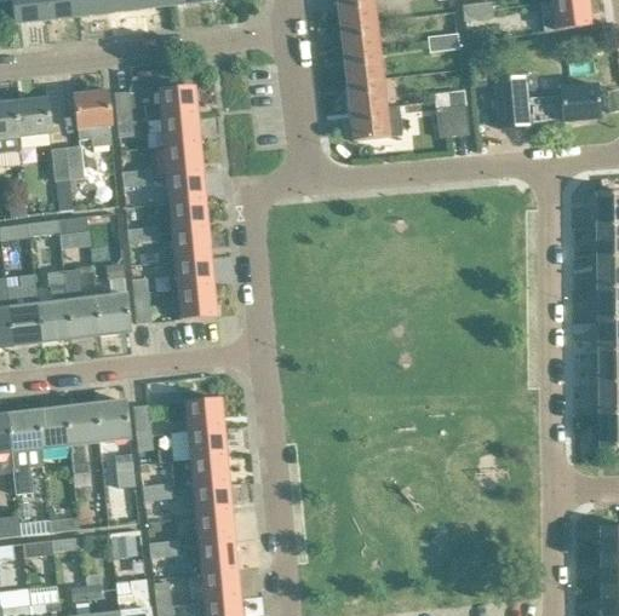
[(15,23),(47,19),(44,0),(12,0),(12,1),(13,13),(15,23)]
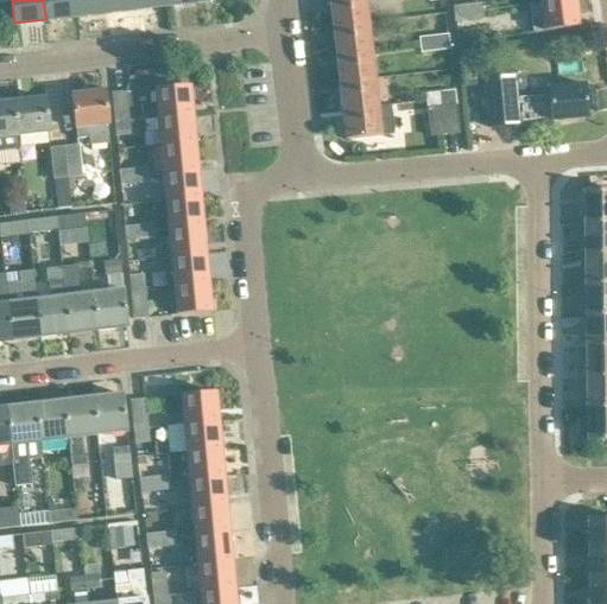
[(43,0),(46,19),(76,16),(74,0),(43,0)]
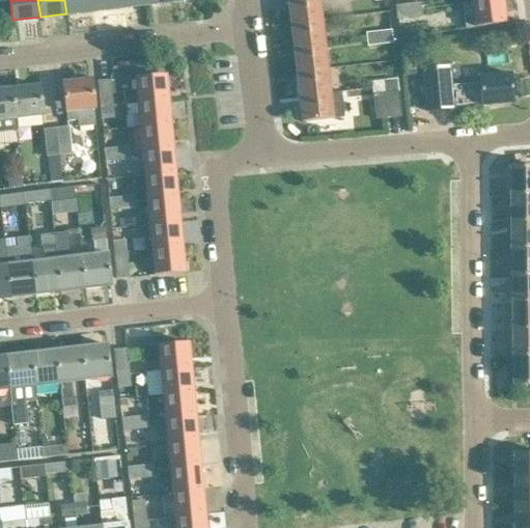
[(64,0),(66,14),(93,10),(91,0),(64,0)]
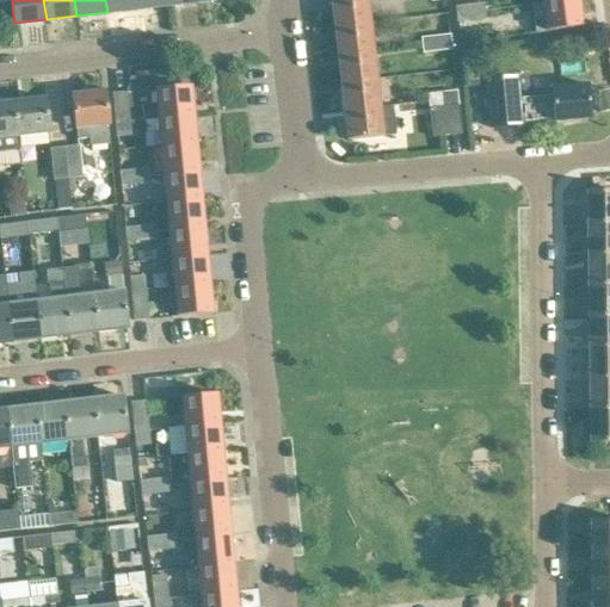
[(105,0),(108,12),(139,8),(137,0),(105,0)]
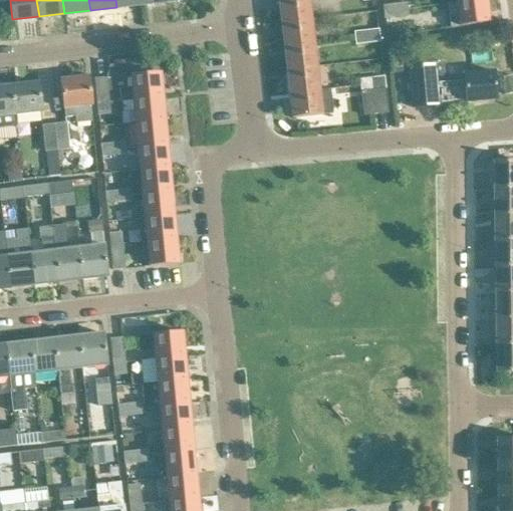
[(279,0),(282,21),(312,17),(309,0),(279,0)]
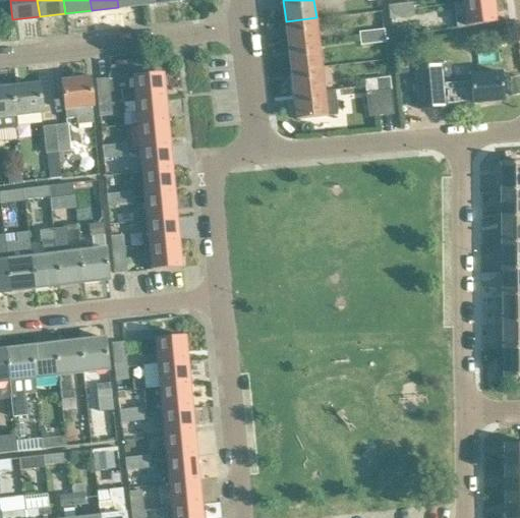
[(403,15),(415,13),(413,0),(401,2),(403,15)]
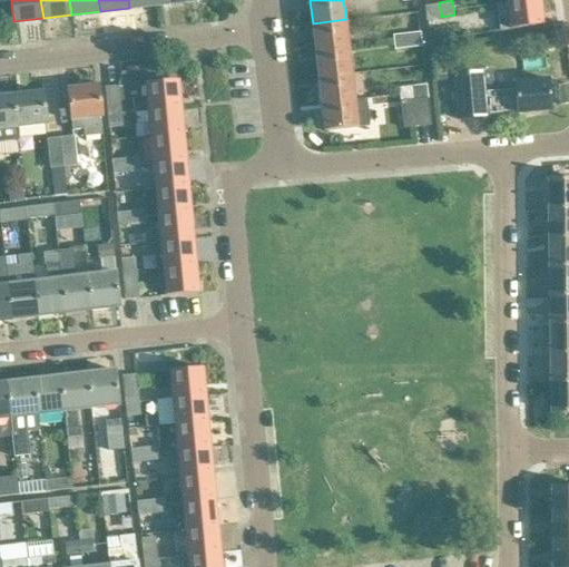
[(507,0),(509,12),(499,13),(501,28),(543,22),(540,0),(507,0)]
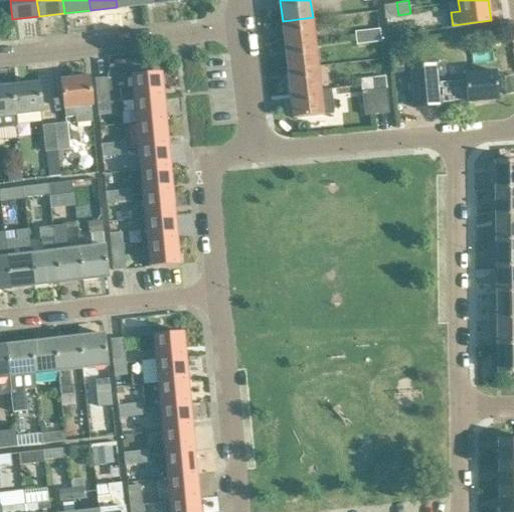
[(0,2),(0,12),(11,11),(10,1),(0,2)]
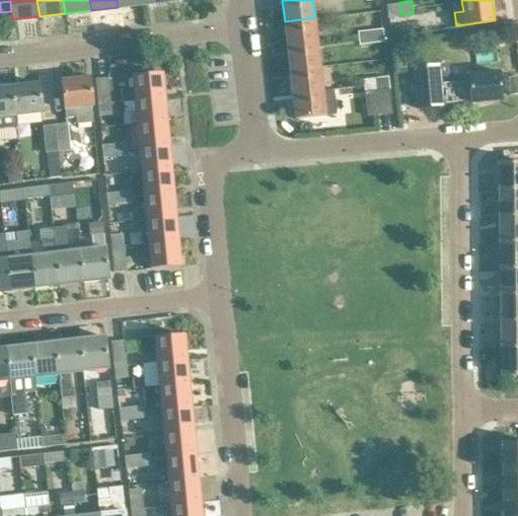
[(389,17),(401,15),(399,2),(387,4),(389,17)]
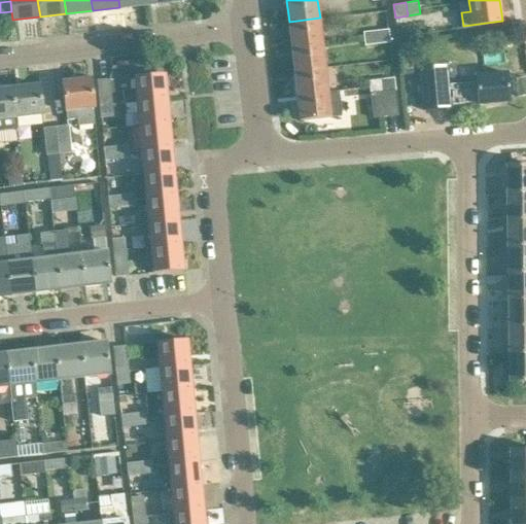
[(292,45),(323,42),(320,18),(289,22),(292,45)]
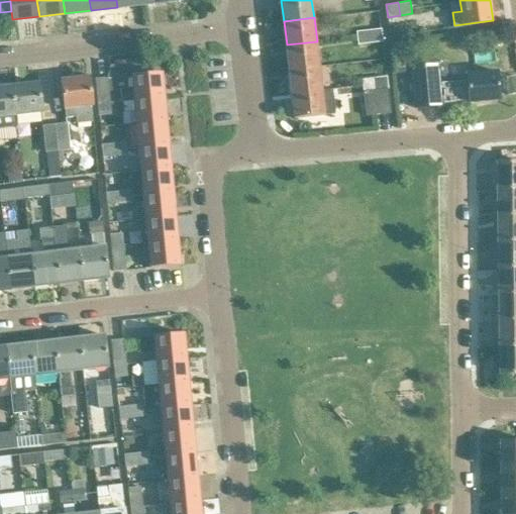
[(358,36),(383,33),(382,27),(357,30),(358,36)]
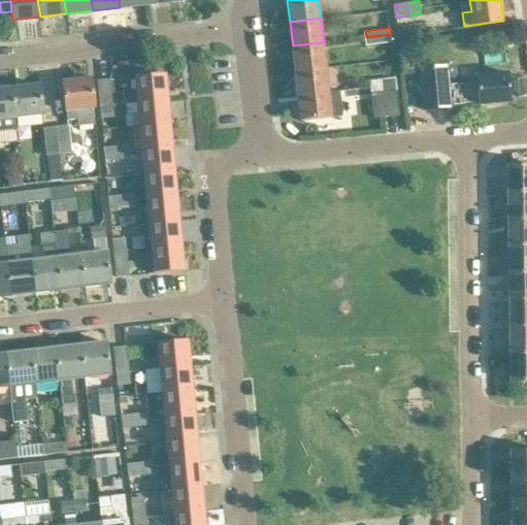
[(366,43),(392,41),(391,34),(366,37),(366,43)]
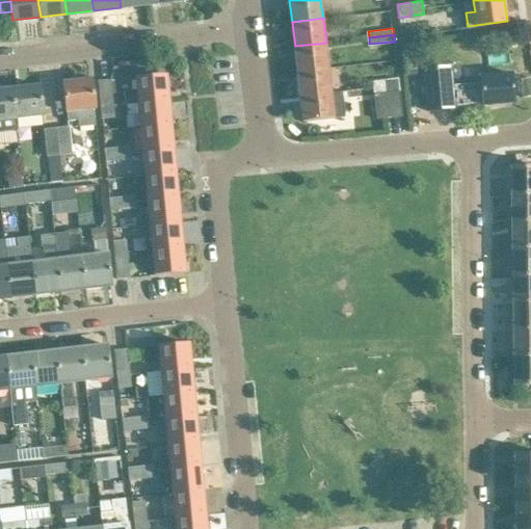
[(297,71),(328,67),(326,43),(295,46),(297,71)]
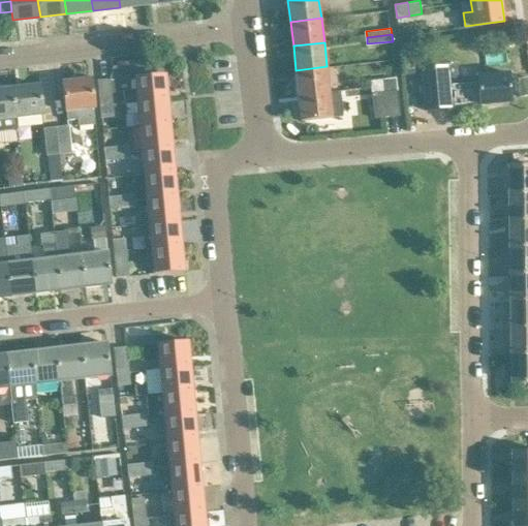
[(421,68),(425,109),(452,106),(452,104),(479,101),(479,103),(511,100),(508,72),(477,74),(477,81),(460,83),(459,65),(421,68)]
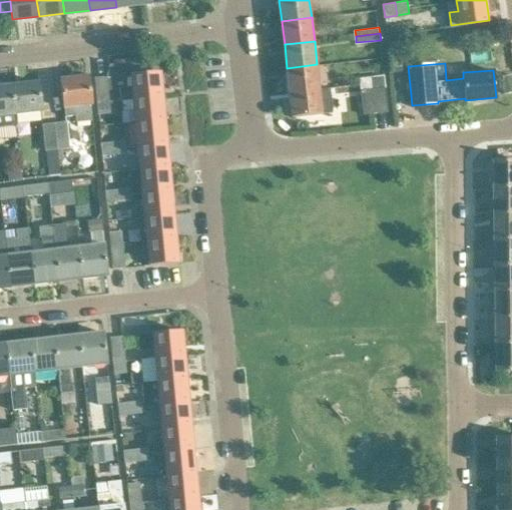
[(290,91),(320,88),(317,64),(287,68),(290,91)]
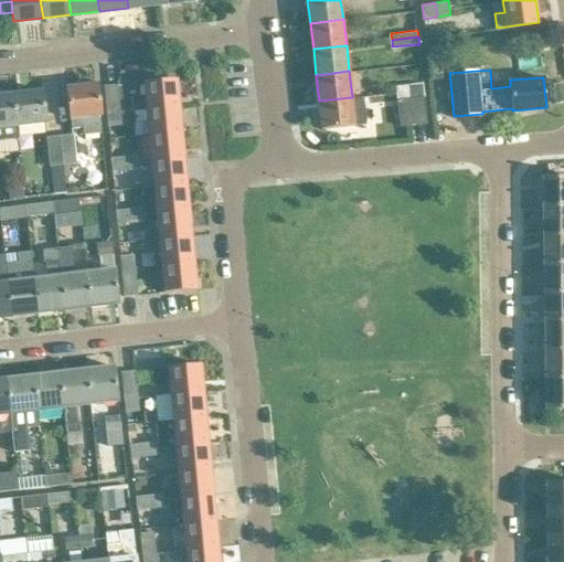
[(147,108),(180,105),(177,77),(145,81),(147,108)]
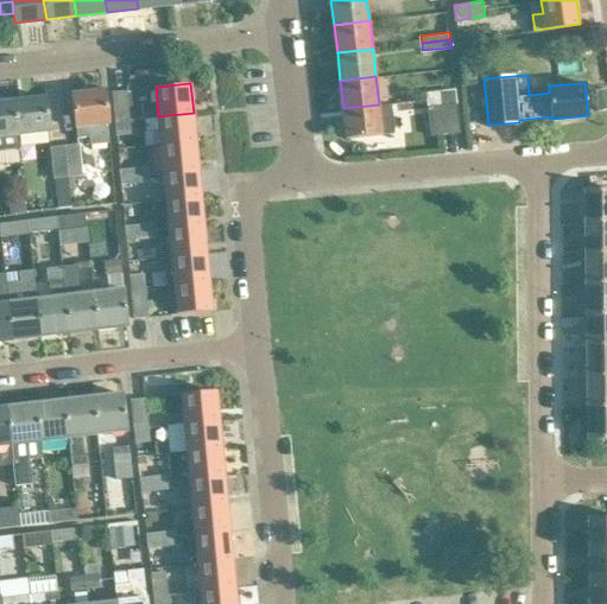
[(443,105),(457,102),(455,88),(441,89),(443,105)]
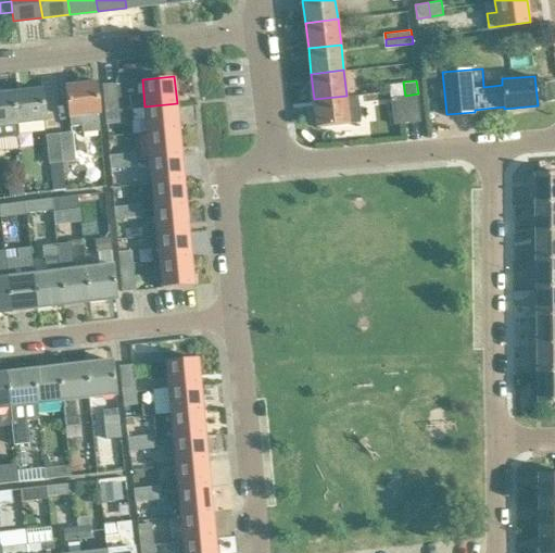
[(100,112),(96,82),(66,85),(72,125),(83,124),(84,132),(101,129),(99,112),(100,112)]
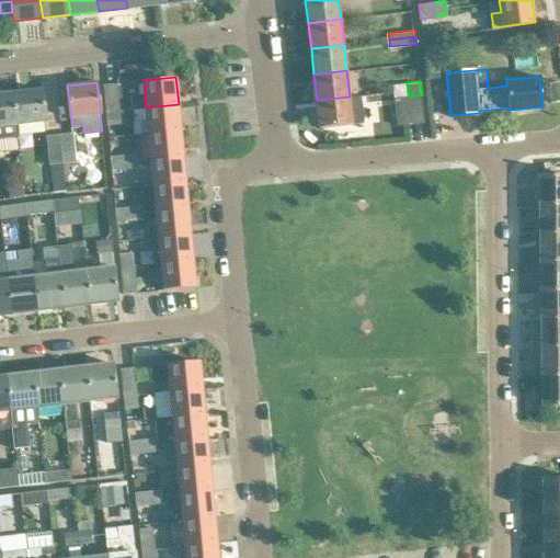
[(106,111),(120,110),(117,82),(104,83),(106,111)]
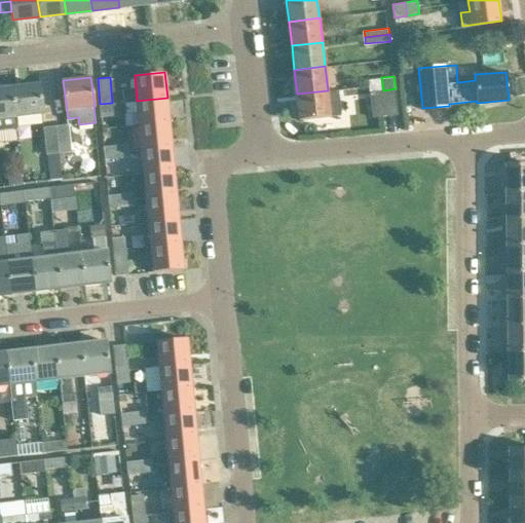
[(399,113),(396,88),(383,90),(381,77),(369,79),(374,116),(399,113)]
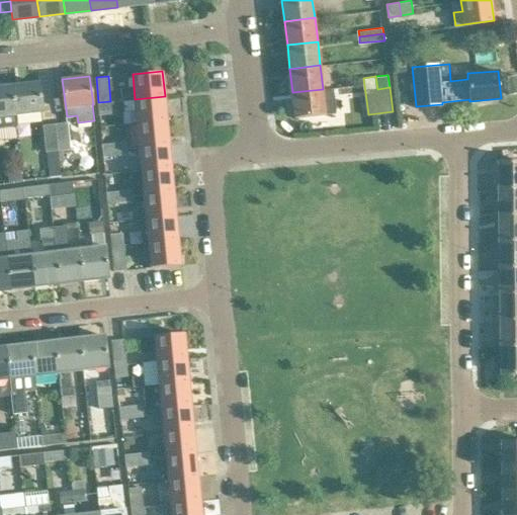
[(12,85),(15,113),(42,110),(39,82),(12,85)]
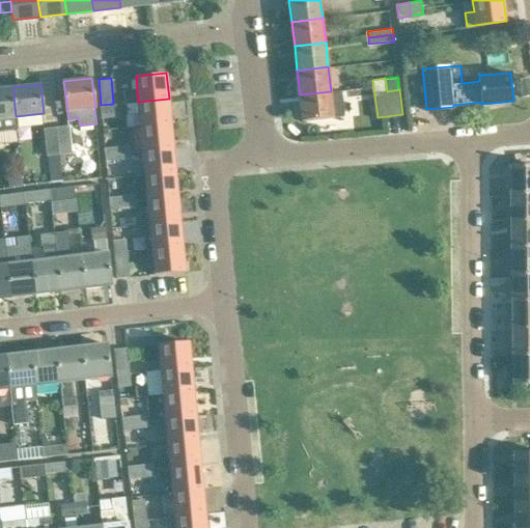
[(0,117),(16,116),(12,87),(0,88),(0,117)]
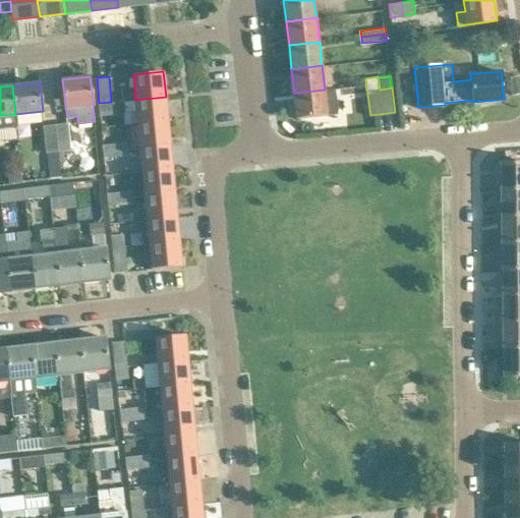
[(112,89),(115,106),(126,104),(124,87),(112,89)]
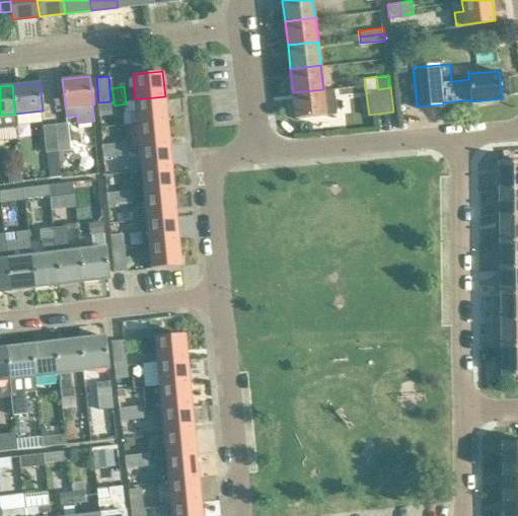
[(323,89),(293,92),(296,117),(337,113),(334,88),(323,89)]
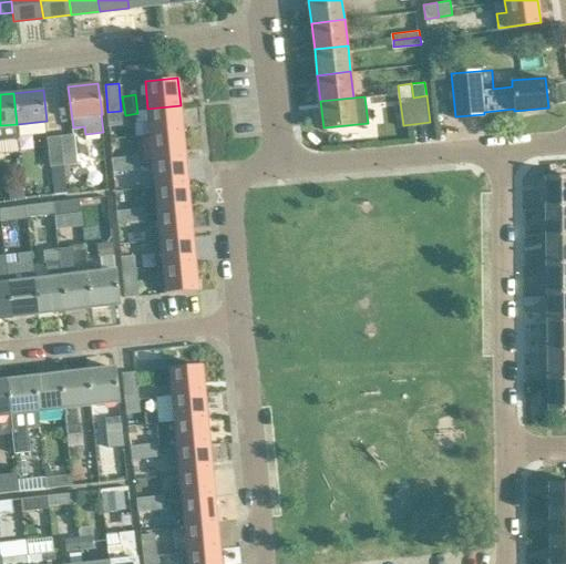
[(150,134),(183,131),(181,105),(147,109),(150,134)]
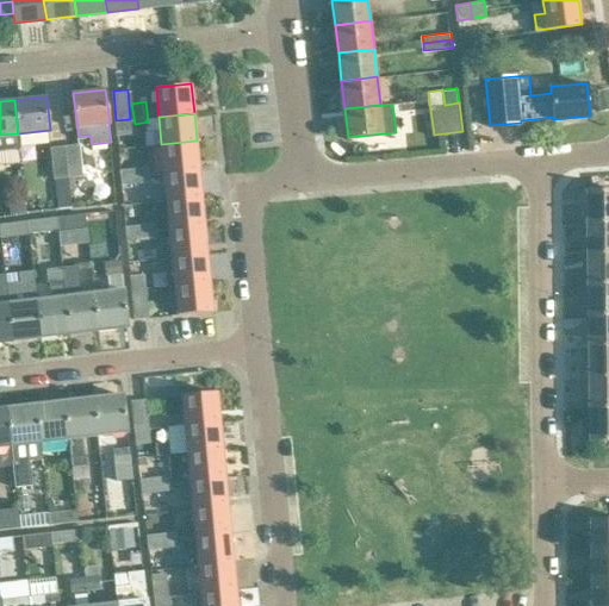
[(130,119),(116,120),(118,135),(131,132),(130,119)]
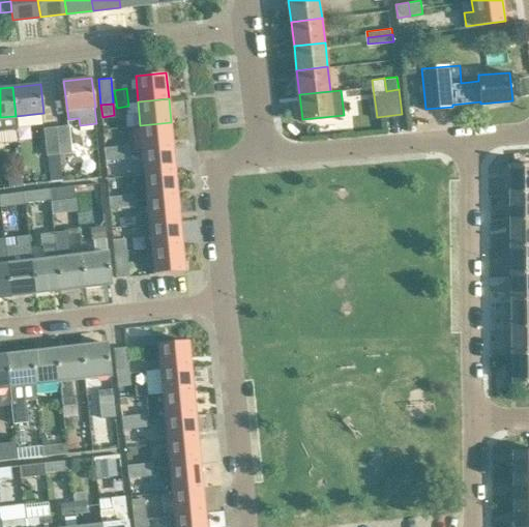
[(142,150),(173,147),(171,122),(140,125),(142,150)]
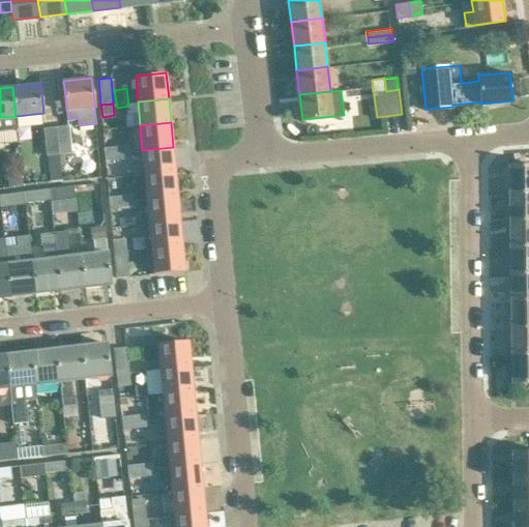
[(56,125),(62,179),(60,152),(72,151),(69,124),(56,125)]
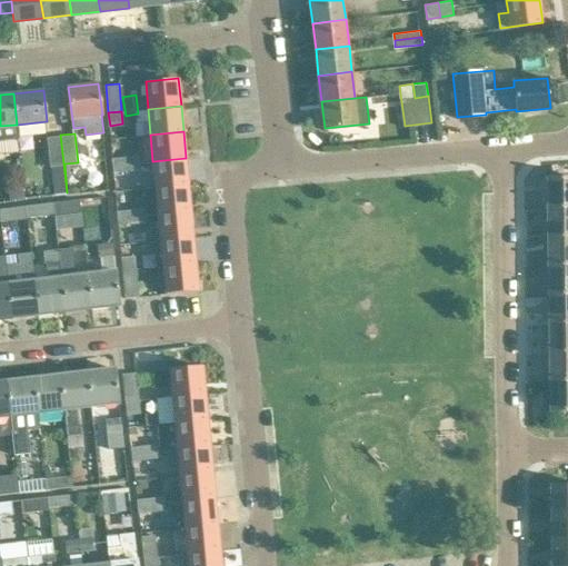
[(56,194),(67,192),(60,135),(46,136),(49,166),(52,166),(56,194)]
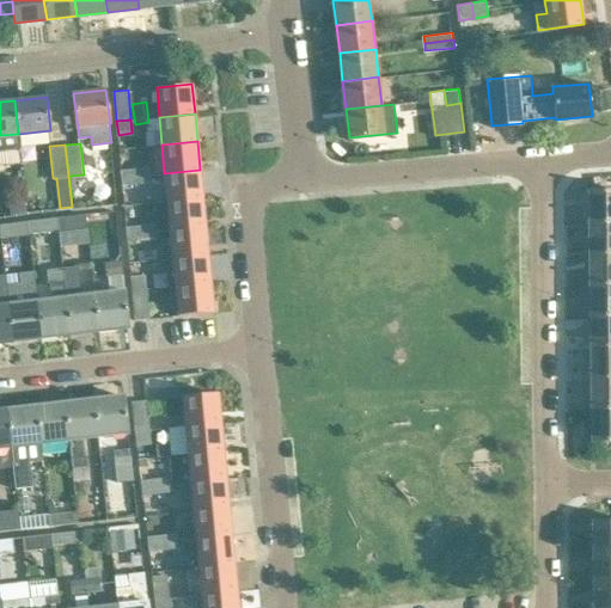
[(122,177),(151,174),(150,166),(121,170),(122,177)]
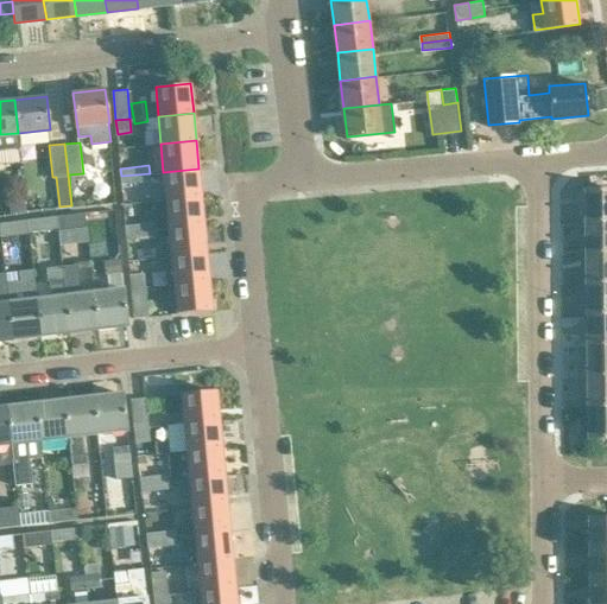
[(166,199),(202,196),(198,169),(163,172),(166,199)]
